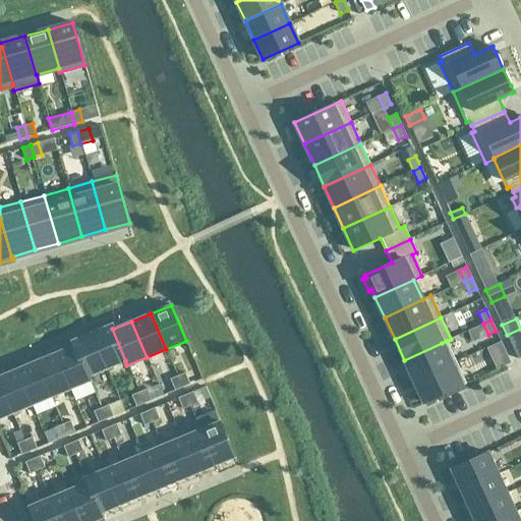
[(112,329),(113,329),(111,325),(92,333),(107,368),(125,361),(125,360),(112,329)]
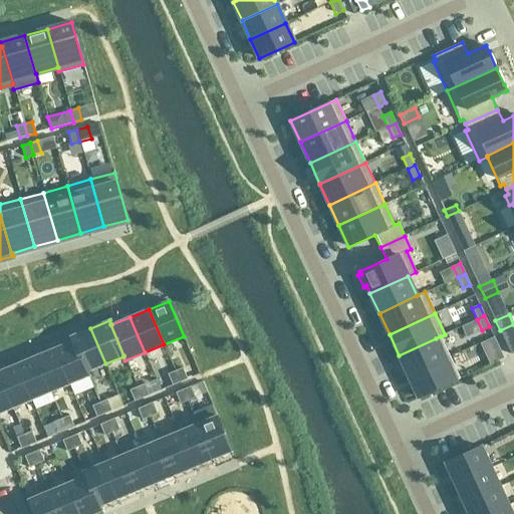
[(105,363),(90,328),(70,336),(72,341),(73,340),(86,372),(86,371),(105,363)]
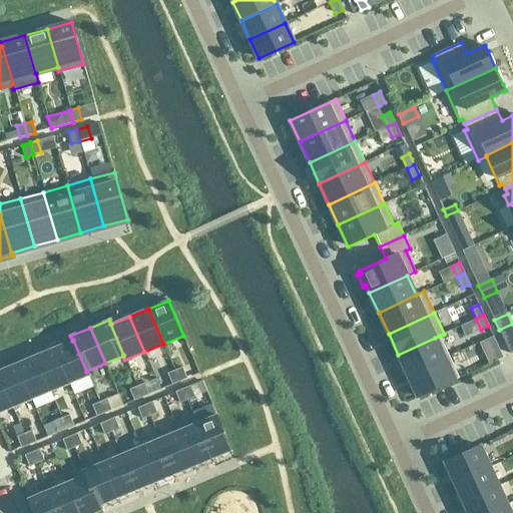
[(493,336),(485,340),(490,350),(498,347),(493,336)]
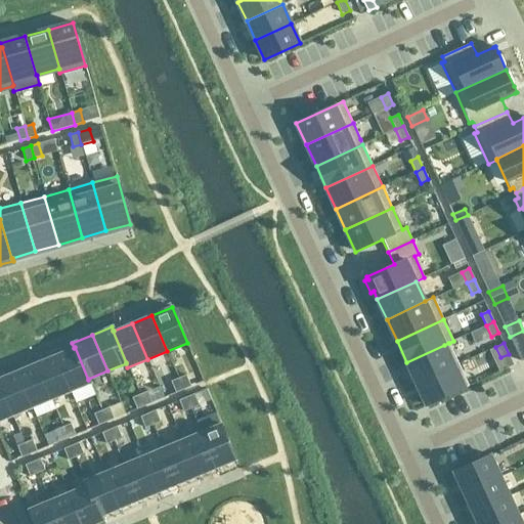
[(444,345),(406,362),(417,383),(454,365),(444,345)]
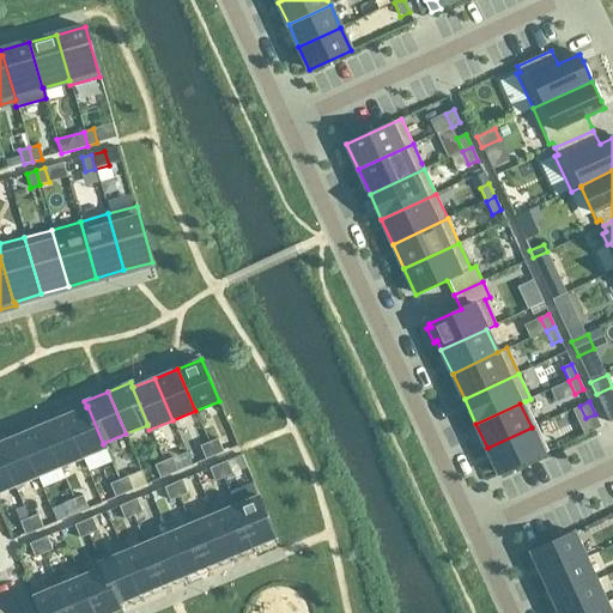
[(87,406),(86,407),(65,416),(83,459),(105,449),(103,443),(103,444),(87,406)]
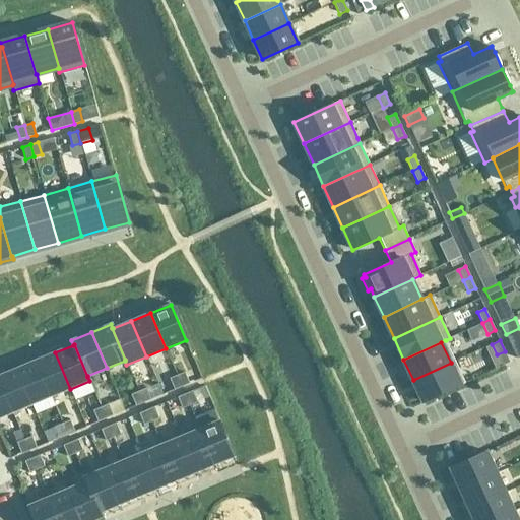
[(70,389),(55,352),(36,361),(51,396),(70,389)]
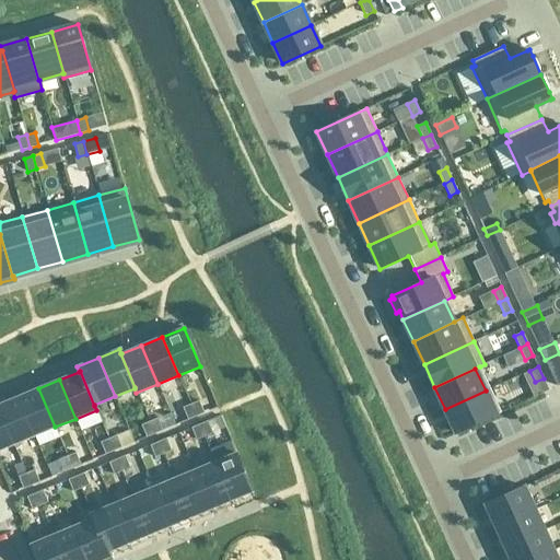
[(55,427),(38,388),(18,397),(34,435),(55,427)]
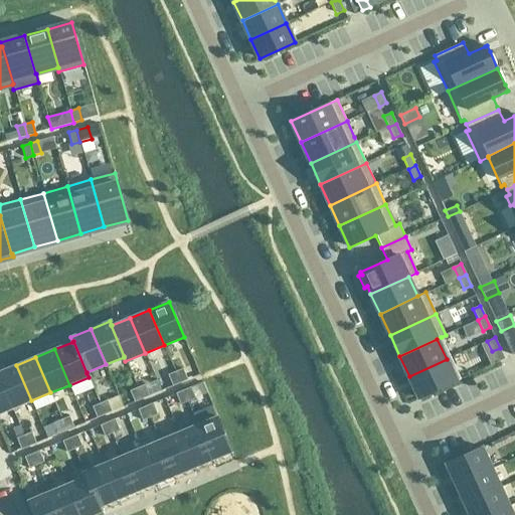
[(447,359),(409,376),(419,398),(456,381),(447,359)]
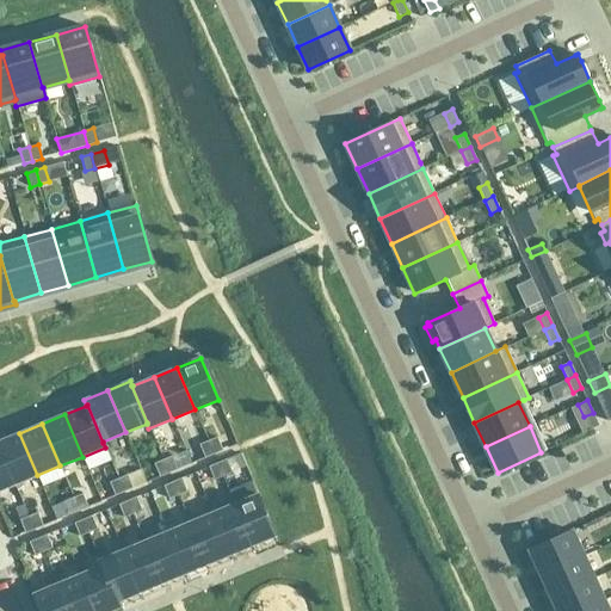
[(37,475),(19,433),(0,440),(0,449),(14,485),(37,475)]
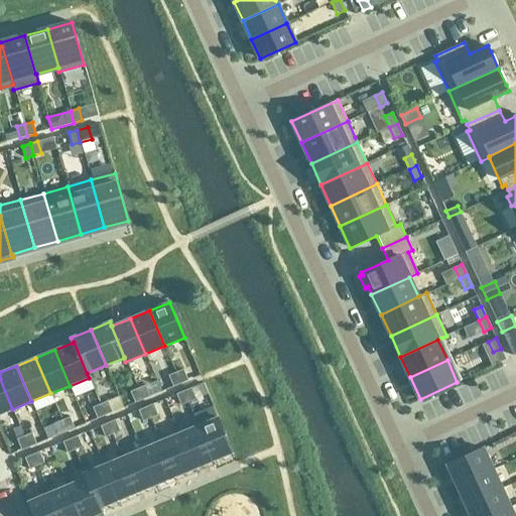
[(183,369),(175,372),(180,384),(187,381),(183,369)]
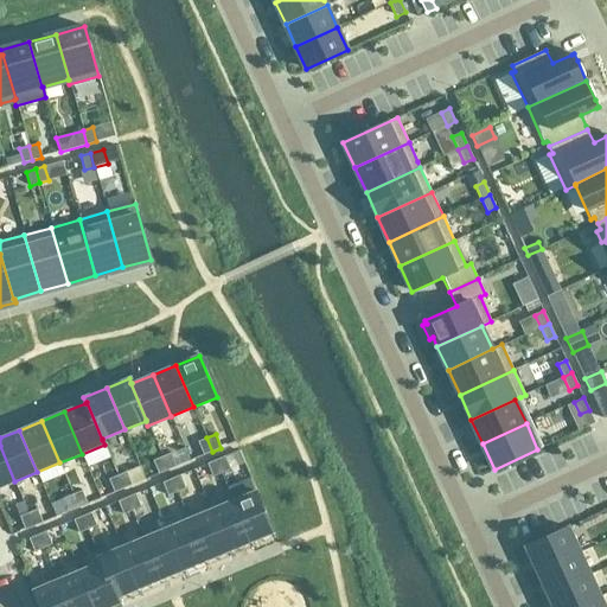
[(212,452),(206,438),(198,442),(203,455),(212,452)]
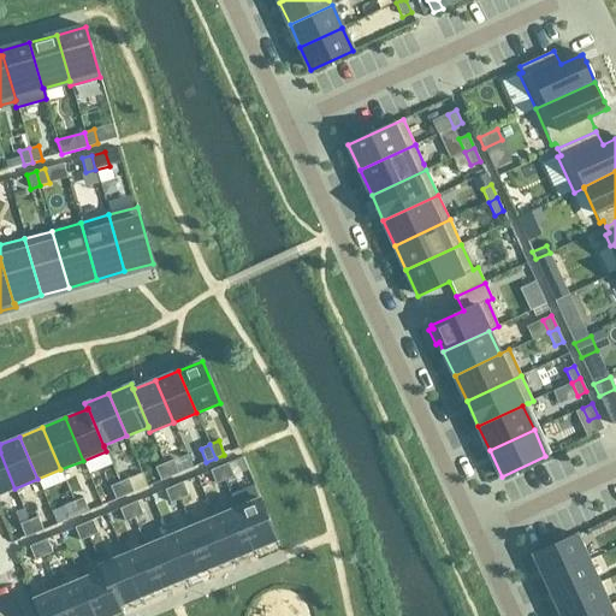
[(0,495),(15,489),(0,452),(0,495)]
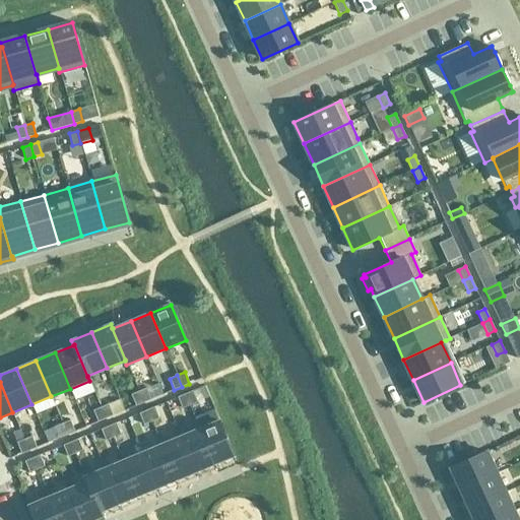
[(146,388),(138,391),(143,403),(150,400),(146,388)]
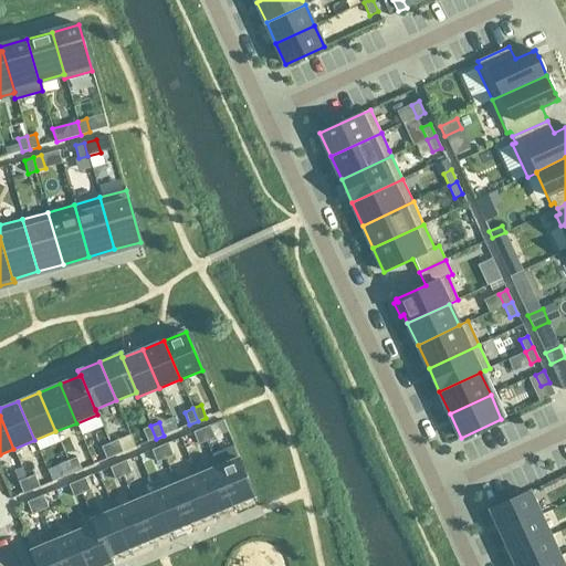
[(156,439),(150,426),(143,430),(147,442),(156,439)]
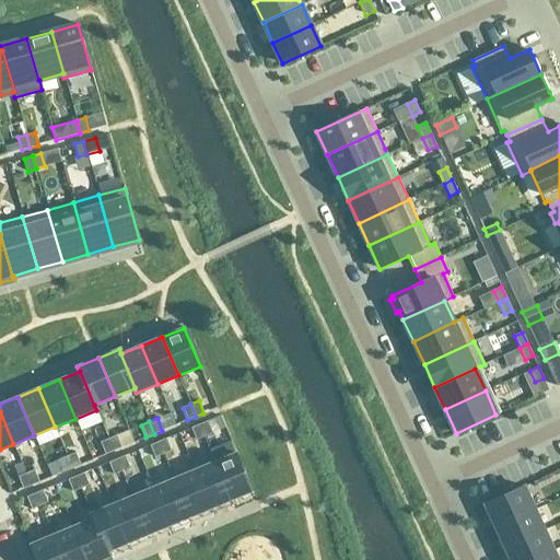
[(212,433),(207,421),(199,424),(205,436),(212,433)]
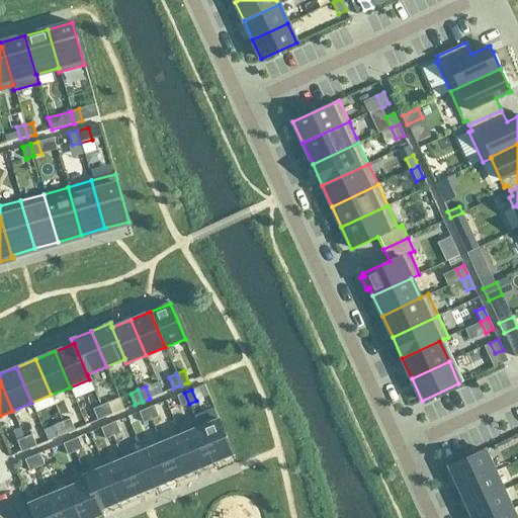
[(189,404),(184,393),(176,396),(181,407),(189,404)]
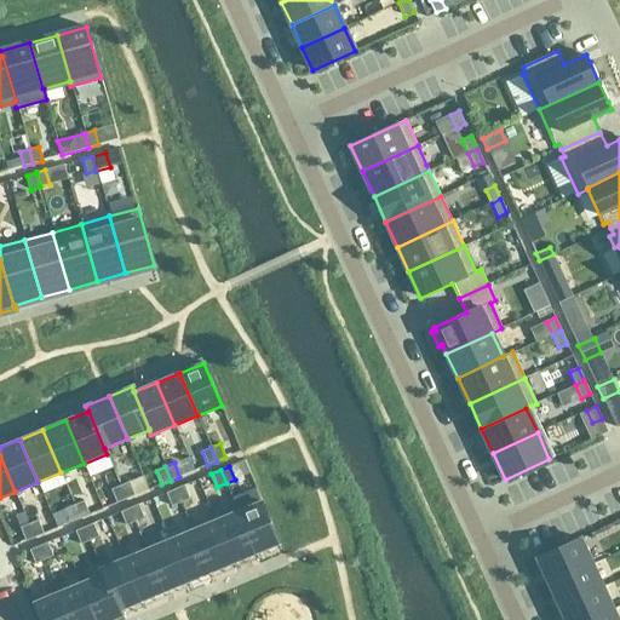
[(128,482),(120,486),(126,499),(135,495),(128,482)]
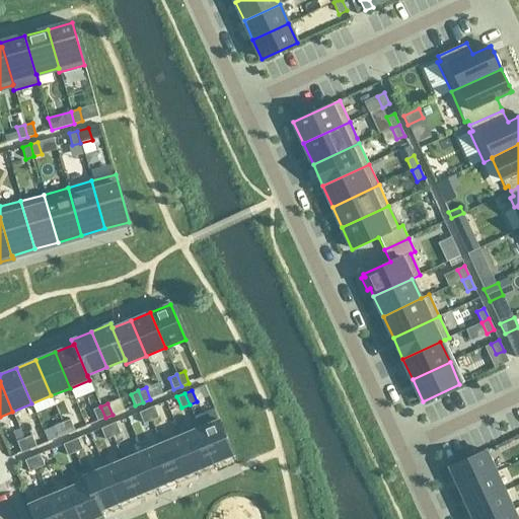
[(105,418),(100,406),(92,410),(97,422),(105,418)]
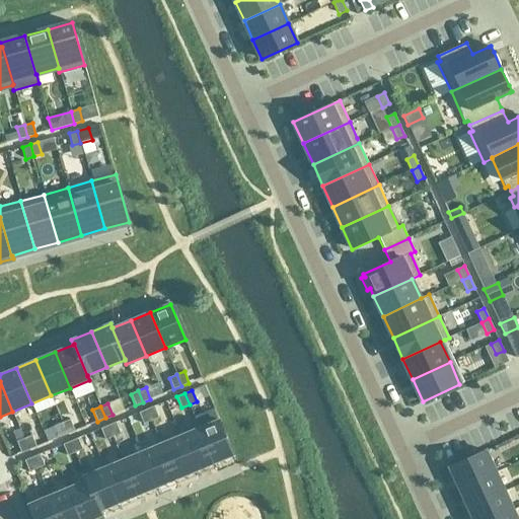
[(158,418),(154,406),(146,410),(151,421),(158,418)]
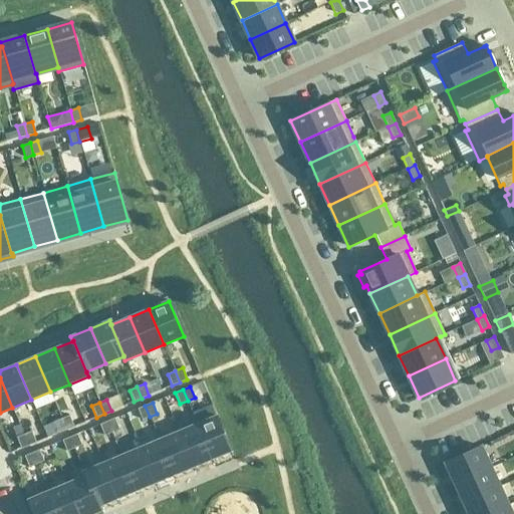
[(150,417),(145,406),(138,409),(142,420),(150,417)]
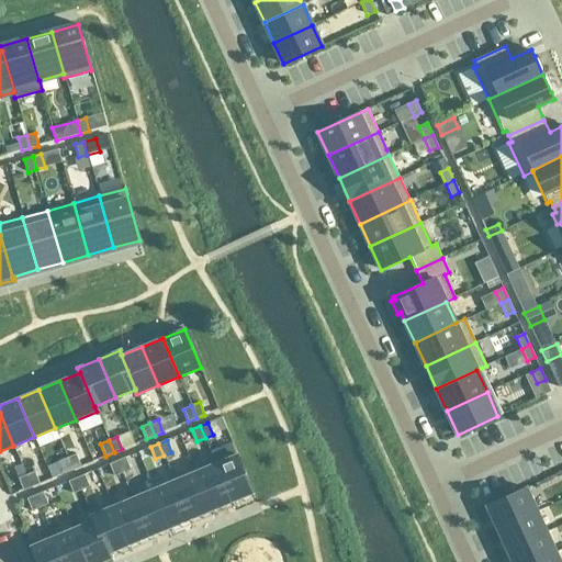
[(76,454),(67,458),(72,470),(81,467),(76,454)]
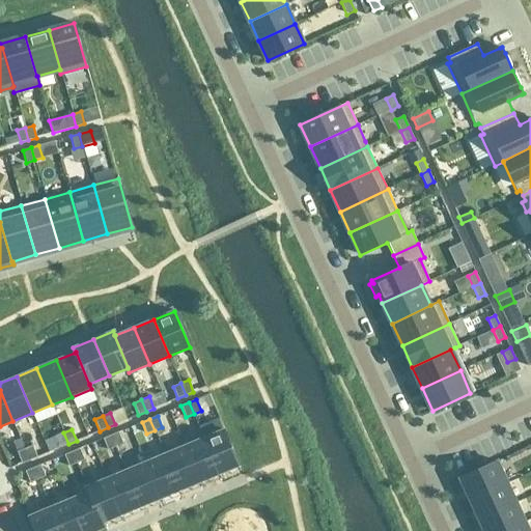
[(203,438),(219,474),(240,466),(224,429),(203,438)]
